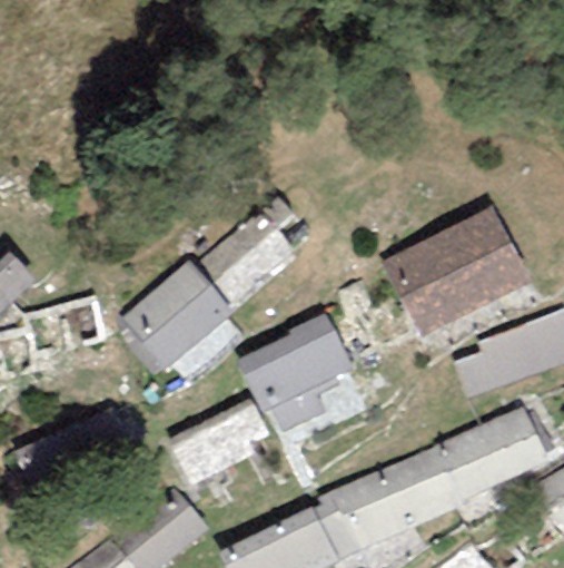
[(295,215),(277,197),(264,211),(259,207),(197,268),(188,258),(121,319),(139,341),(131,348),(152,374),(231,311),(228,306),(295,246),(279,229),(295,215)]
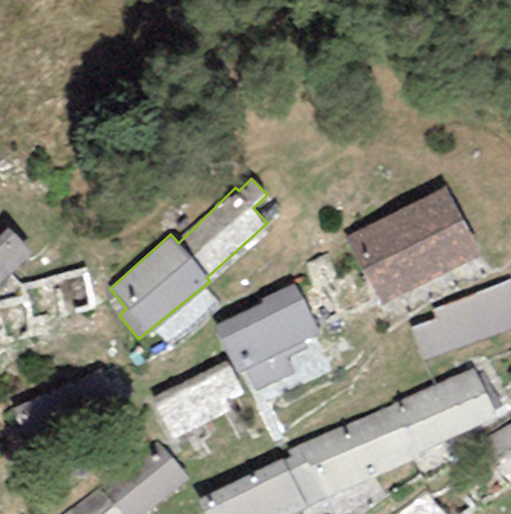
[(351,239),(383,299),(474,253),(441,193),(351,239)]
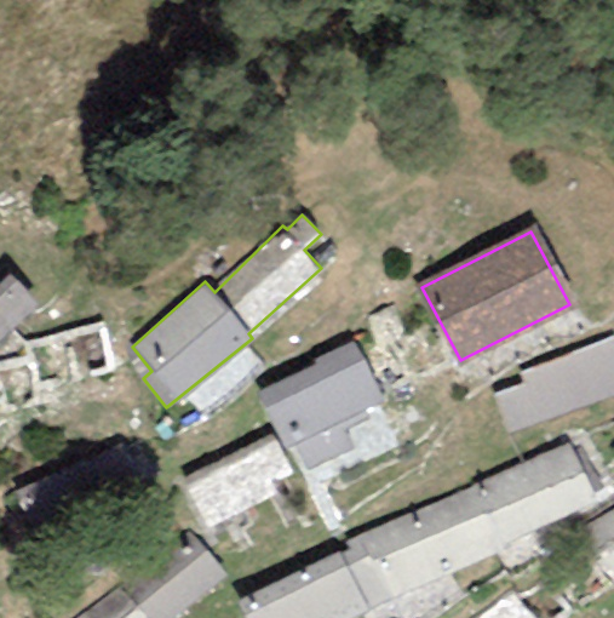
[(10,273),(0,281),(0,341),(40,304),(10,273)]
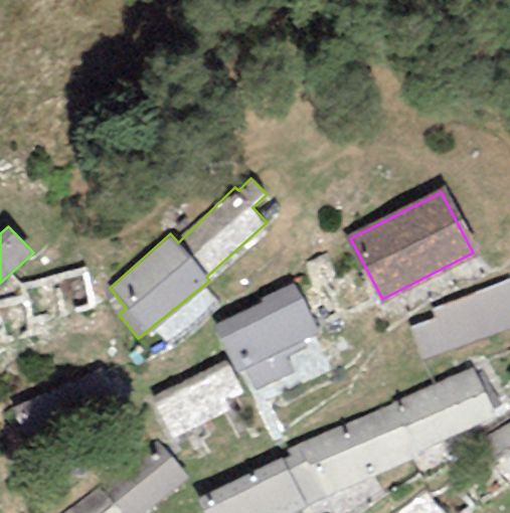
[(314,284),(328,280),(336,278),(328,249),(307,257),(314,284)]
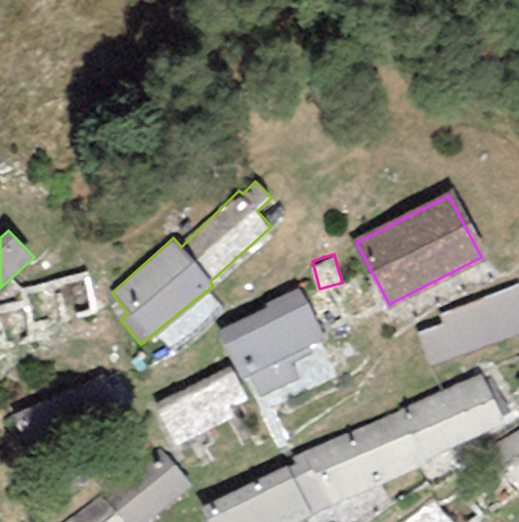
[(0,346),(35,339),(33,328),(97,313),(89,271),(19,287),(23,299),(0,303),(0,346)]
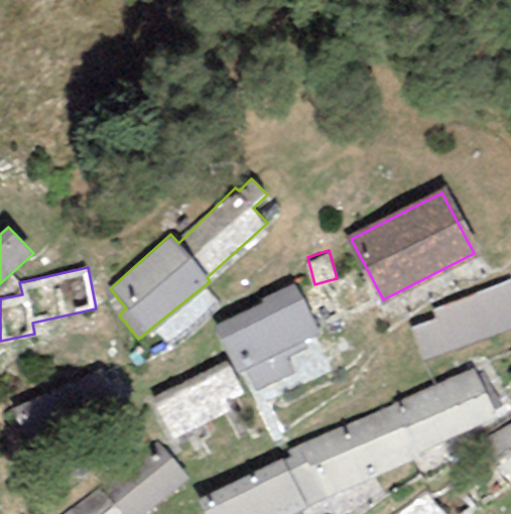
[(329,280),(314,284),(305,287),(302,278),(293,282),(300,298),(314,326),(342,315),(329,280)]
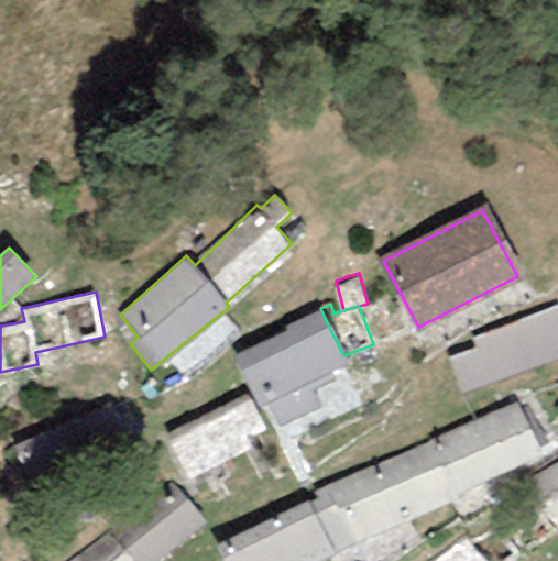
[(557,304),(472,336),(477,345),(449,356),(460,392),(557,356),(557,304)]
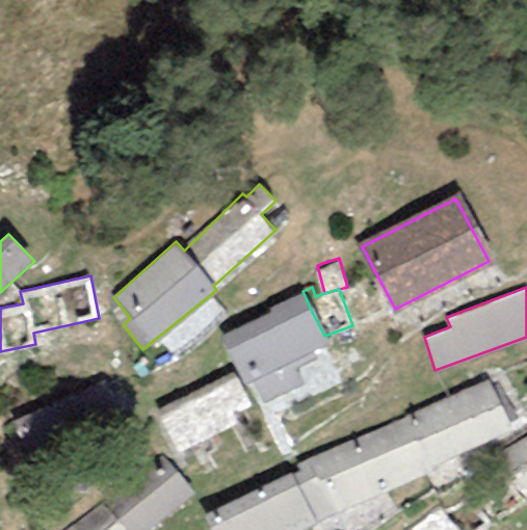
[(328,344),(324,336),(310,308),(302,291),(220,336),(245,386),(256,380),(266,401),(304,383),(297,368),(318,358),(315,350),(328,344)]
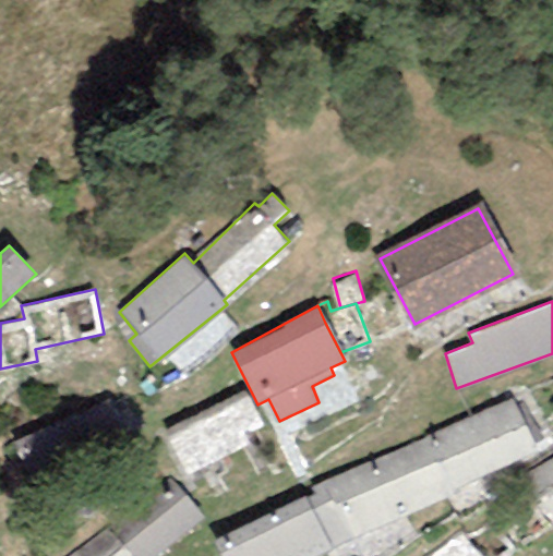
[(165,428),(188,474),(248,445),(243,434),(263,425),(245,389),(165,428)]
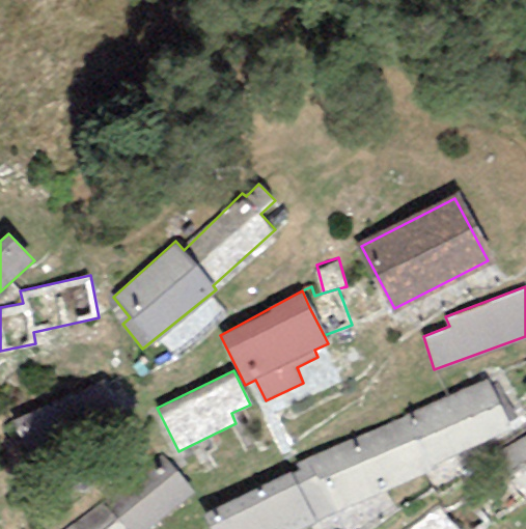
[(490,384),(487,377),(404,412),(406,417),(297,461),(300,468),(292,472),(289,469),(202,513),(210,528),(299,528),(310,524),(311,526),(341,511),(341,508),(432,472),(430,467),(511,429),(507,421),(517,416),(498,380),(490,384)]
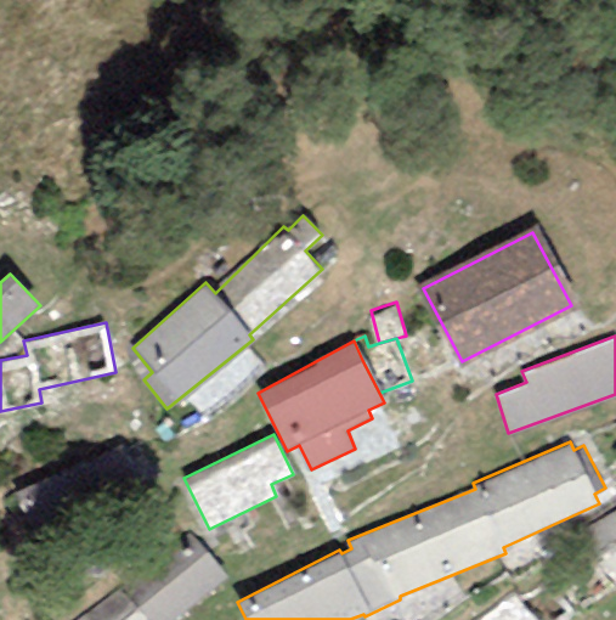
[(114,502),(145,489),(122,444),(16,491),(40,542),(117,507),(114,502)]
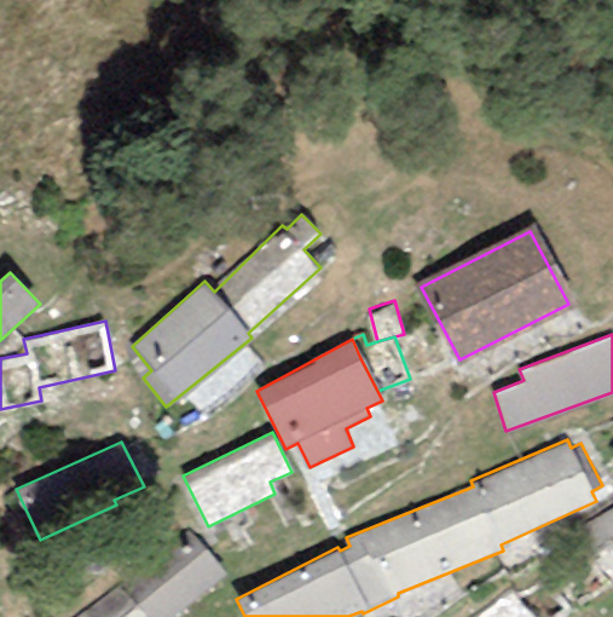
[(591,552),(612,578),(612,505),(573,528),(584,542),(591,552)]
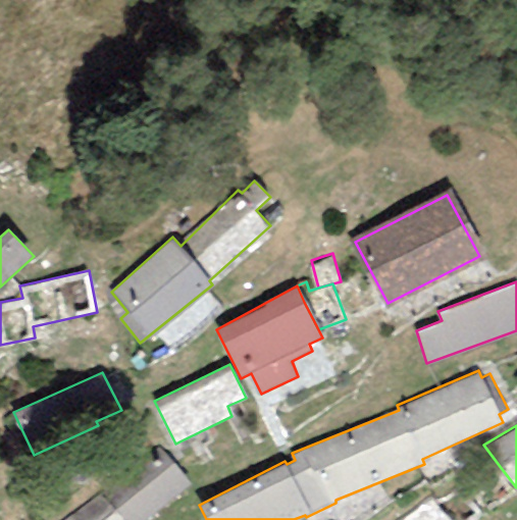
[(138,519),(188,479),(163,449),(106,496),(72,519),(138,519)]
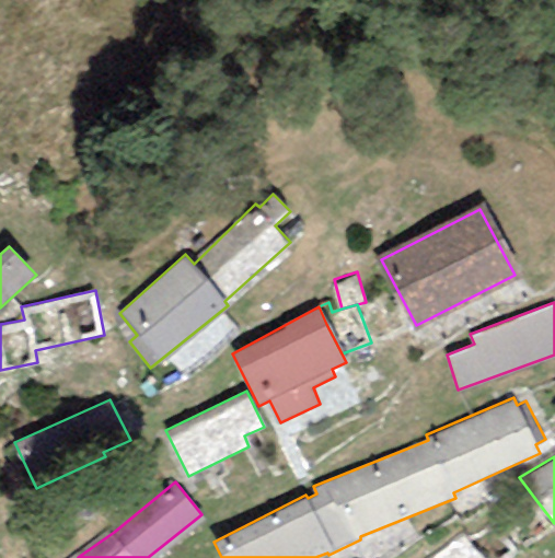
[(487,557),(507,557),(554,530),(554,523),(535,499),(529,490),(520,511),(500,521),(492,520),(466,535),(487,557)]
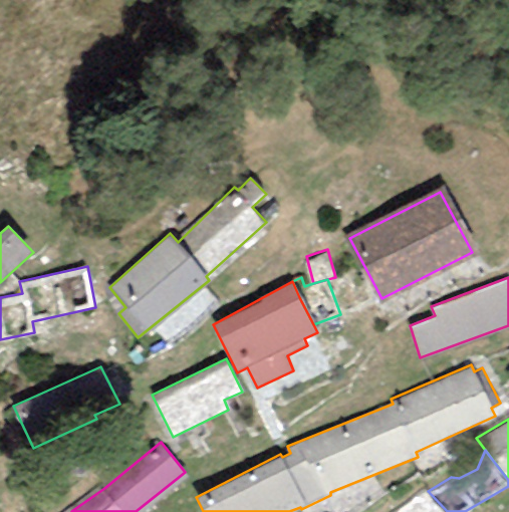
[(447,511),(428,491),(424,486),(388,511),(447,511)]
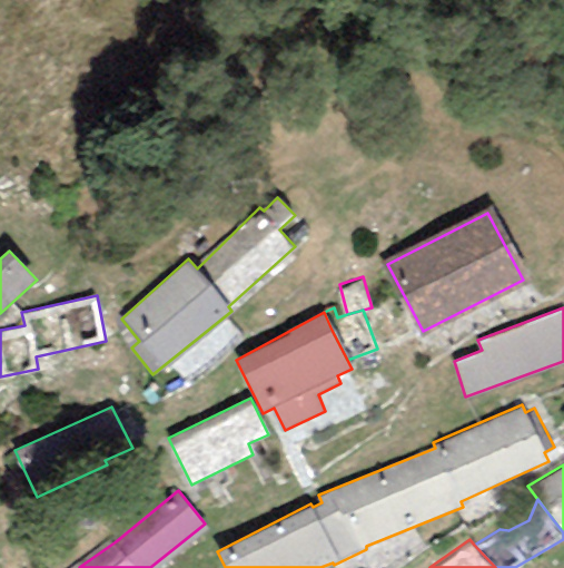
All buildings are outlined.
